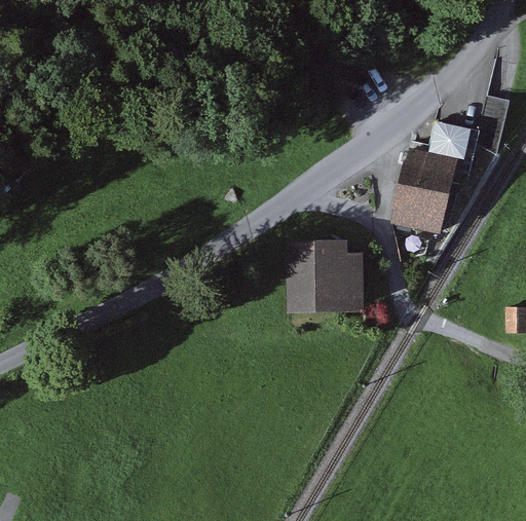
[(487,94),(476,140),(498,151),(509,100),(487,94)]
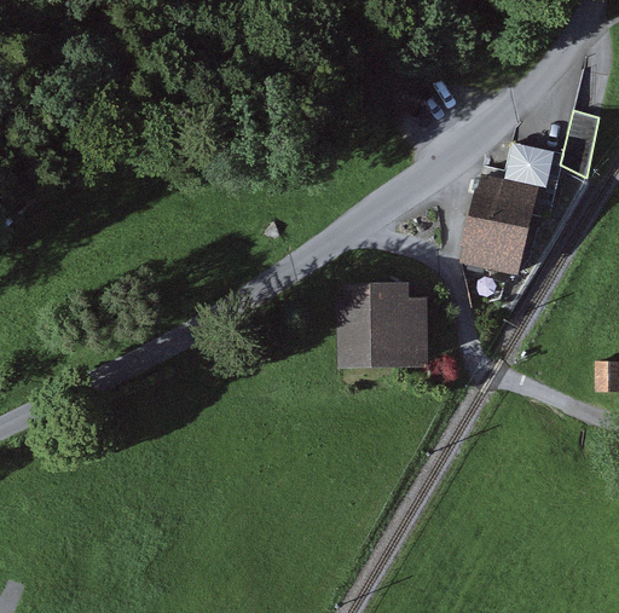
[(510,140),(503,178),(538,185),(532,213),(549,217),(560,165),(562,151),(510,140)]
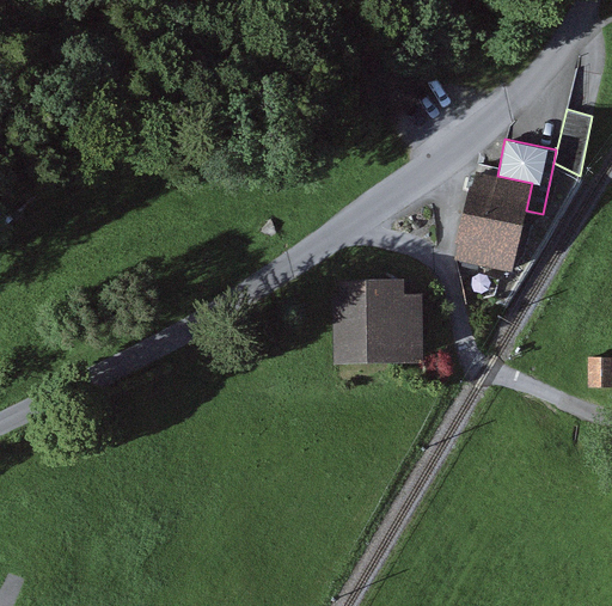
[(475,171),(454,259),(513,273),(526,210),(532,183),(497,176),(475,171)]
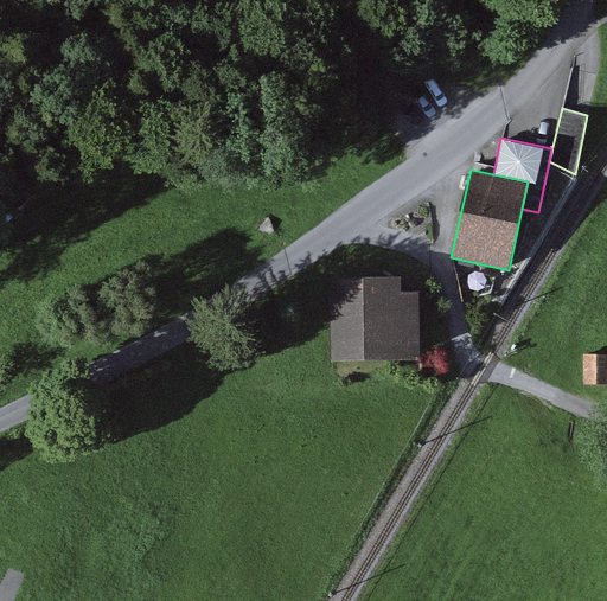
[(393,279),(326,281),(330,362),(415,358),(413,293),(393,294),(393,279)]
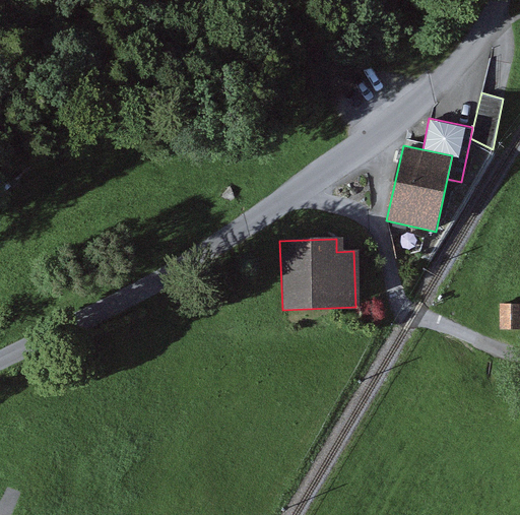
[(518,301),(498,301),(498,324),(519,323),(518,301)]
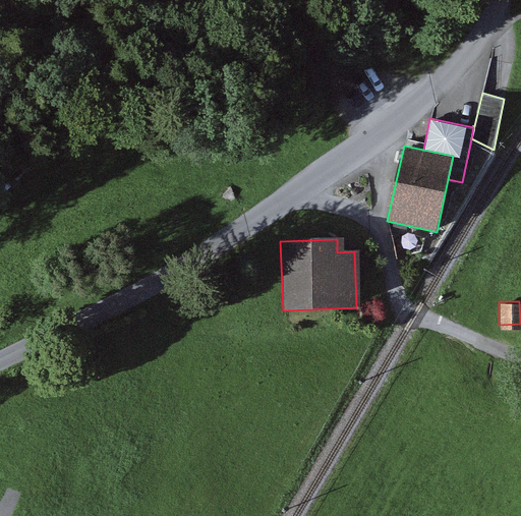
All buildings are outlined.
